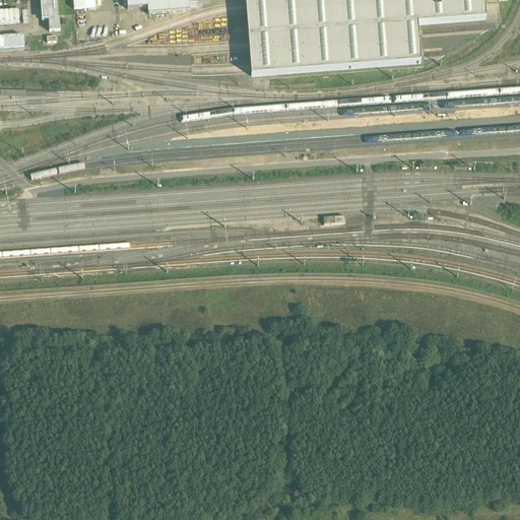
[(61,0),(46,0),(48,24),(63,22),(61,0)]
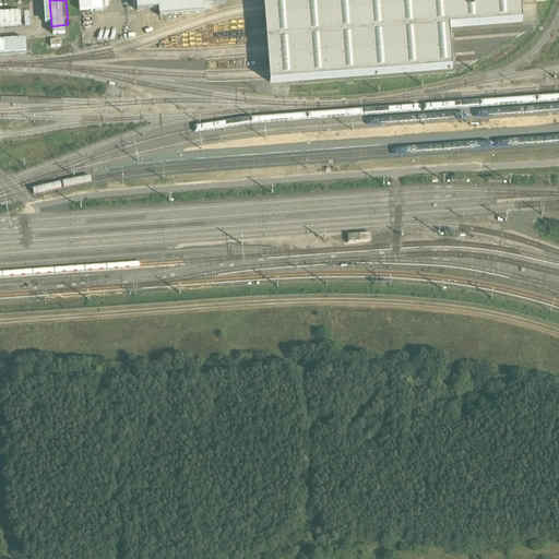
[(102,0),(78,0),(79,11),(103,10),(102,0)]
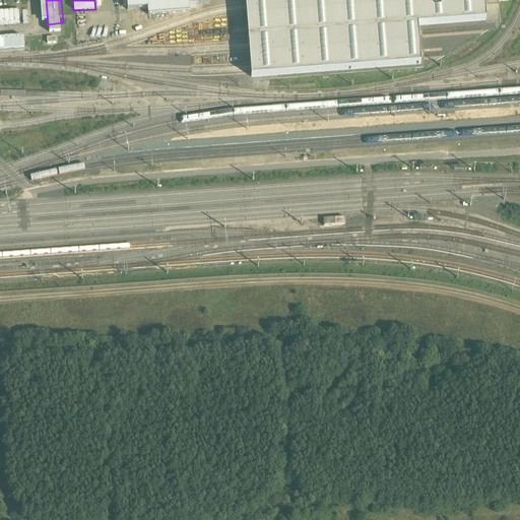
[(126,0),(127,11),(147,9),(147,16),(190,12),(189,6),(209,5),(208,0),(126,0)]
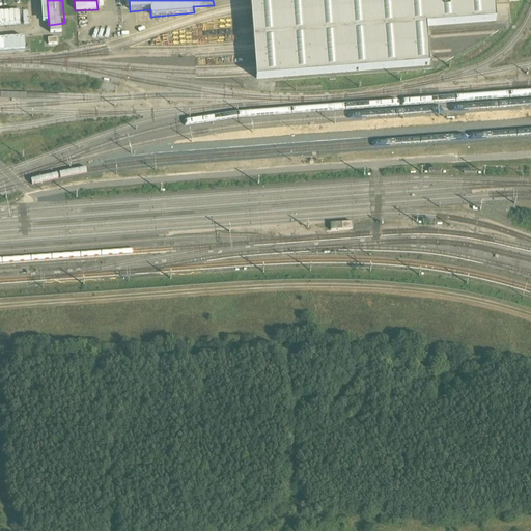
[(256,70),(256,80),(429,66),(428,57),(427,48),(426,36),(426,27),(496,22),(495,5),(494,0),(250,0),(251,8),(252,26),(254,49),(255,59),(256,70)]
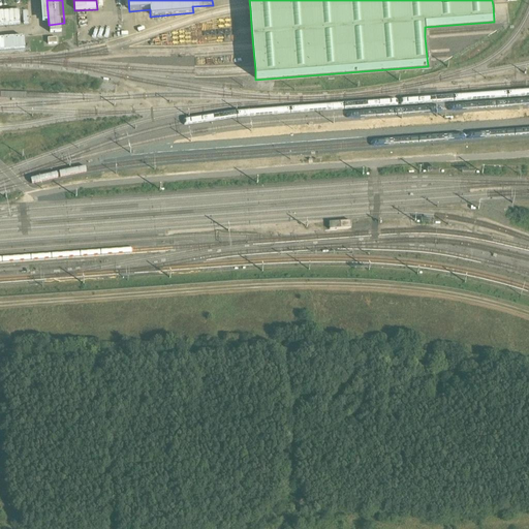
[(19,12),(0,13),(0,26),(20,25),(19,12)]
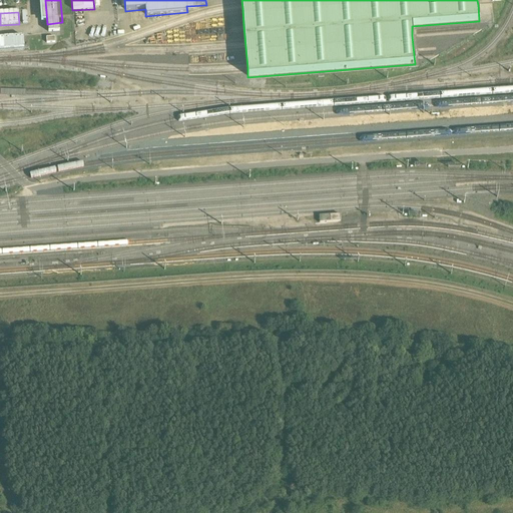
[(62,27),(50,27),(51,43),(62,42),(62,27)]
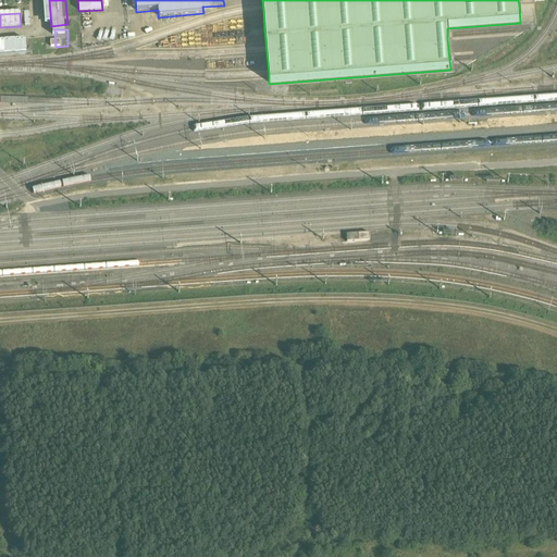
[(25,41),(0,42),(0,54),(25,53),(25,41)]
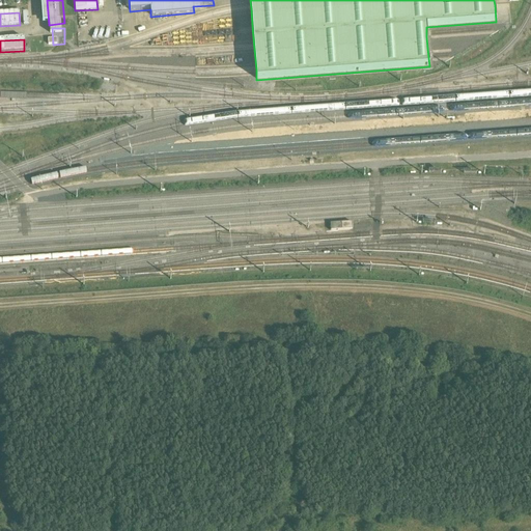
[(330,225),(331,231),(352,229),(351,223),(330,225)]
